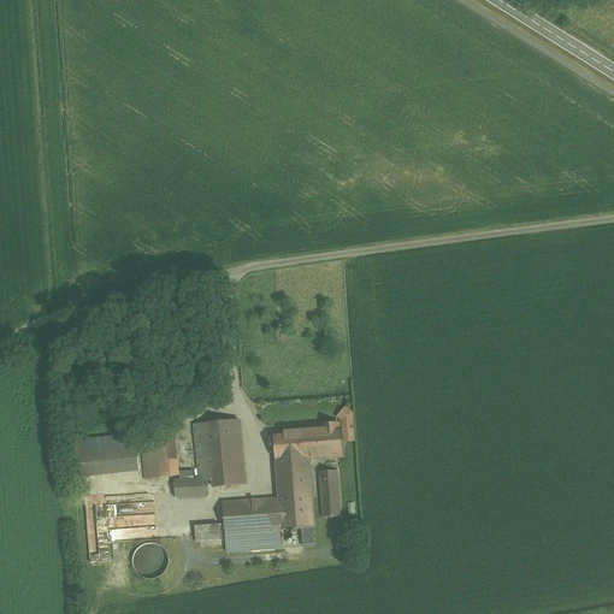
[(350,418),(341,419),(342,438),(353,438),(352,427),(353,427),(353,426),(352,426),(350,418)]
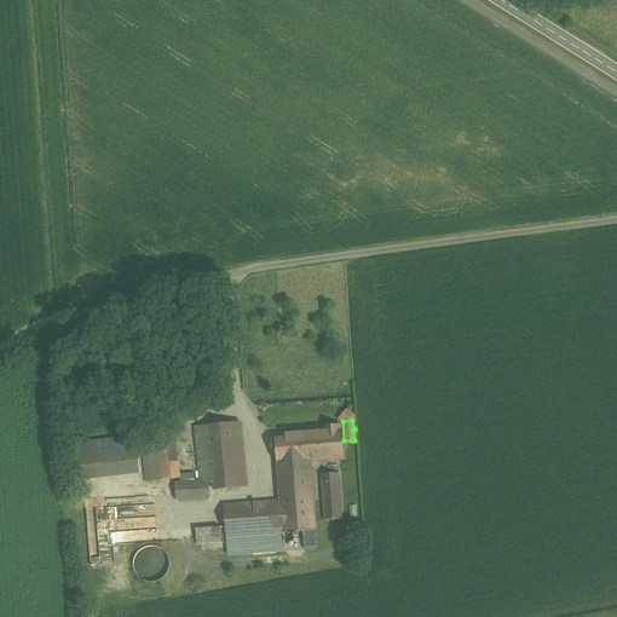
[(231,421),(194,425),(199,480),(207,480),(212,480),(213,488),(238,486),(231,421)]
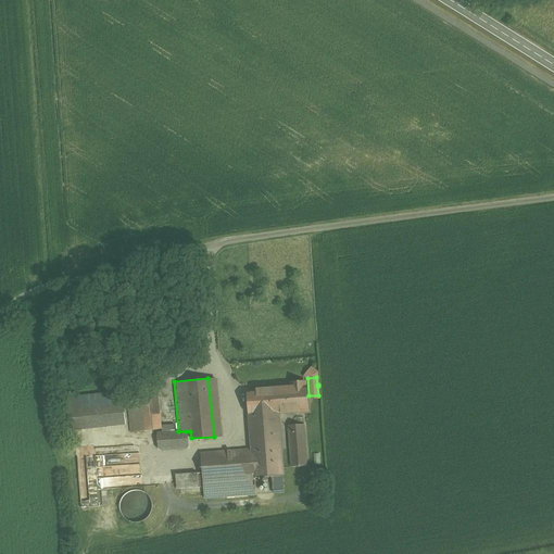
[(303,381),(290,382),(290,386),(271,388),(272,412),(276,412),(277,412),(306,410),(305,385),(304,386),(303,381)]
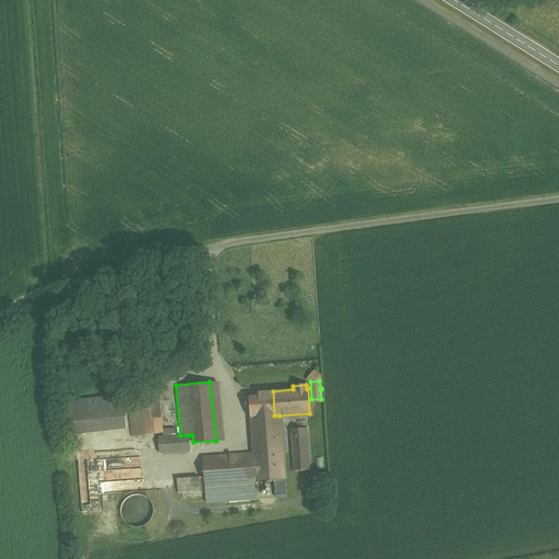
[(155,386),(137,388),(138,395),(128,396),(133,435),(161,431),(155,386)]
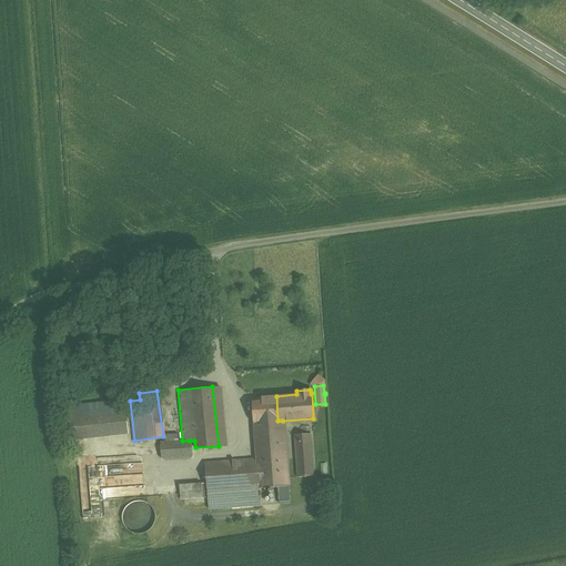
[(276,396),(252,398),(254,422),(253,422),(256,458),(204,462),(205,482),(206,491),(260,487),(276,485),(287,485),(283,421),(282,421),(278,421),(276,396)]
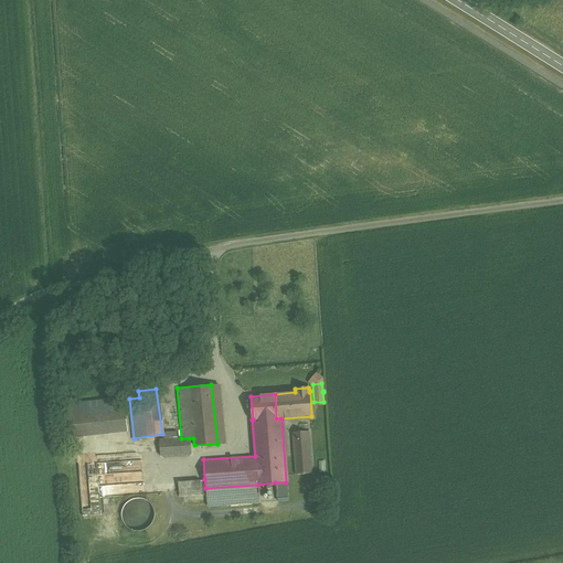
[(123,400),(83,404),(86,431),(126,426),(123,400)]
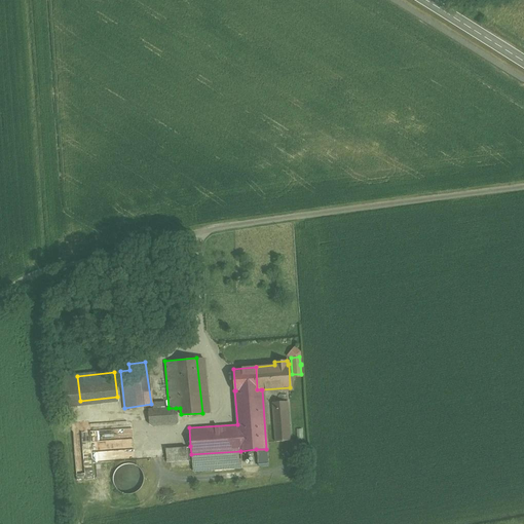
[(277,401),(271,401),(274,440),(290,439),(286,400),(277,401)]
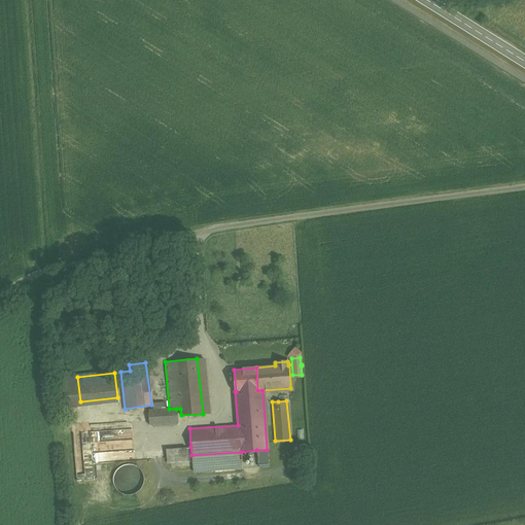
[(169,409),(148,411),(149,423),(177,421),(176,409),(169,409)]
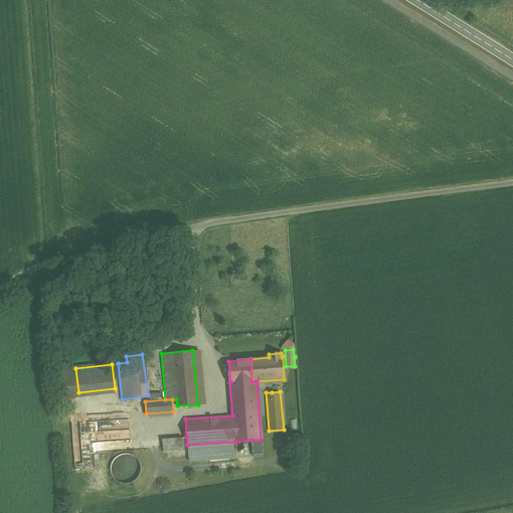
[(128,432),(128,417),(108,417),(108,419),(100,420),(100,426),(107,426),(107,433),(128,432)]
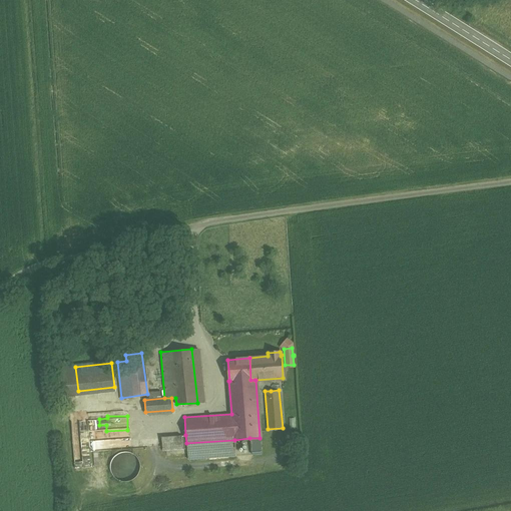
[(185,435),(160,437),(161,449),(186,447),(186,443),(185,435)]
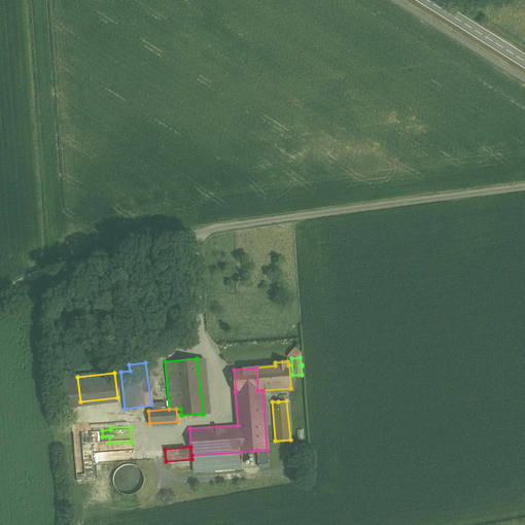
[(267,450),(256,450),(257,465),(268,464),(267,450)]
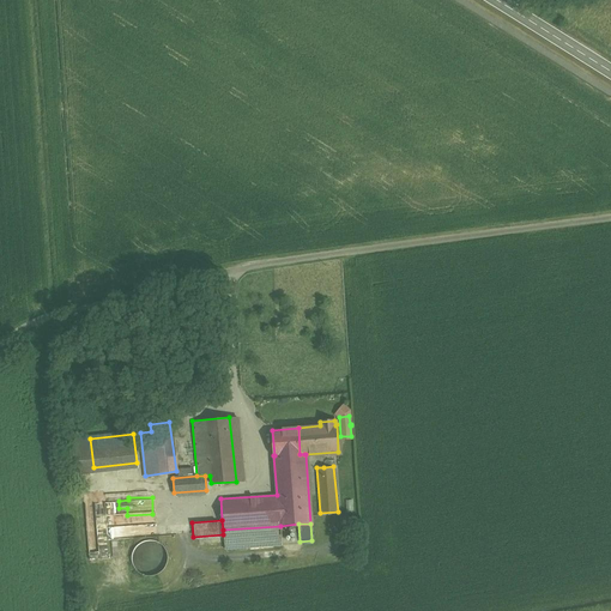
[(97,546),(108,545),(107,526),(96,527),(97,546)]
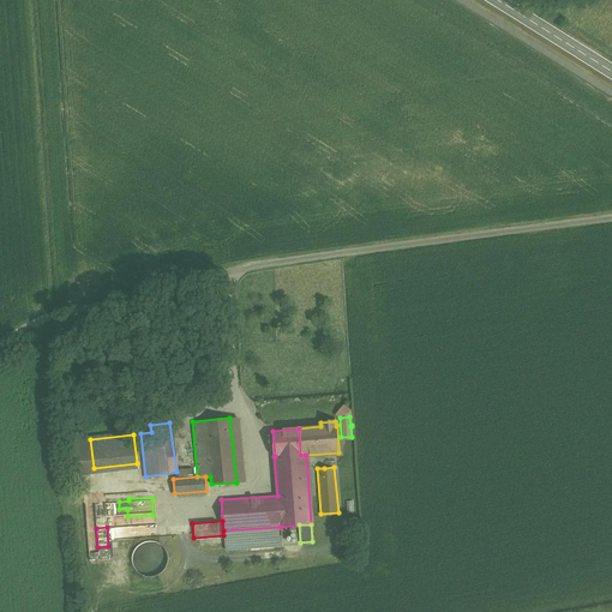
[(281,527),(223,531),(223,535),(225,549),(282,544),(281,527)]
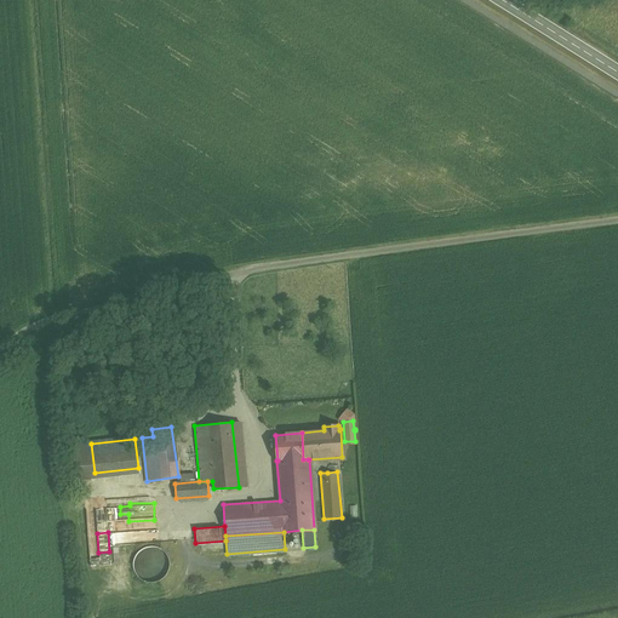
[(153,545),(149,544),(147,545),(143,545),(142,547),(139,548),(138,549),(136,551),(135,554),(133,556),(132,559),(132,561),(132,564),(132,567),(133,570),(133,571),(135,573),(137,576),(138,577),(139,578),(142,579),(144,581),(148,582),(150,582),(154,581),(156,581),(160,578),(161,577),(162,576),(165,574),(166,572),(167,570),(167,568),(169,566),(169,562),(169,560),(167,558),(167,556),(166,554),(165,553),(164,550),(161,548),(159,547),(156,545),(153,545)]
